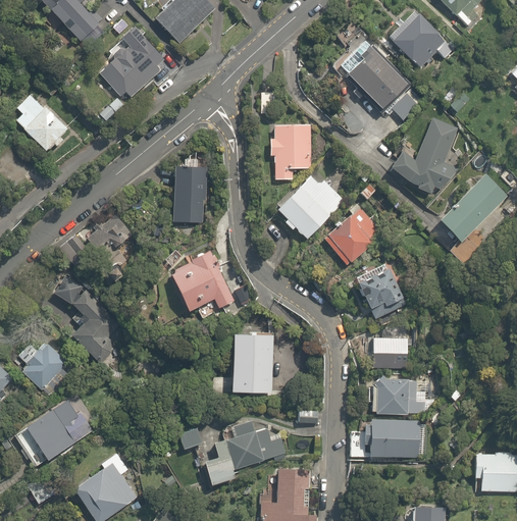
[(43,0),(83,43),(117,11),(106,0),(43,0)]
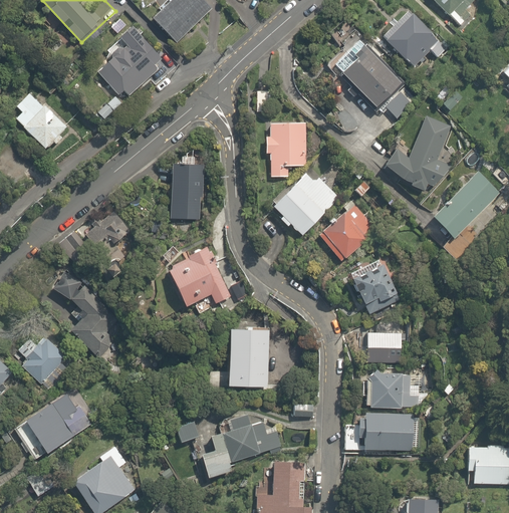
[(203,0),(172,0),(155,17),(180,41),(192,29),(196,32),(202,25),(199,22),(212,9),(203,0)]
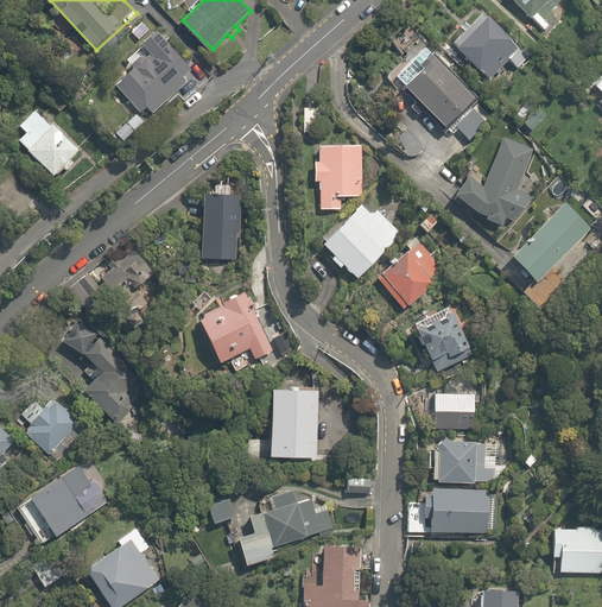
[(552,12),(563,0),(511,0),(550,33),(562,20),(552,12)]
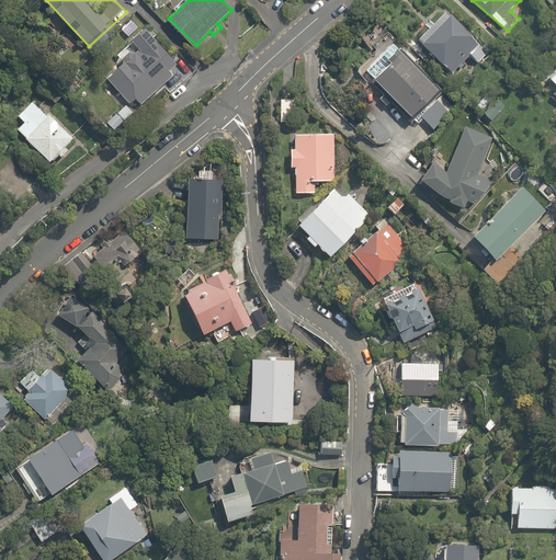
[(450,15),(422,44),(454,75),(481,46),(450,15)]
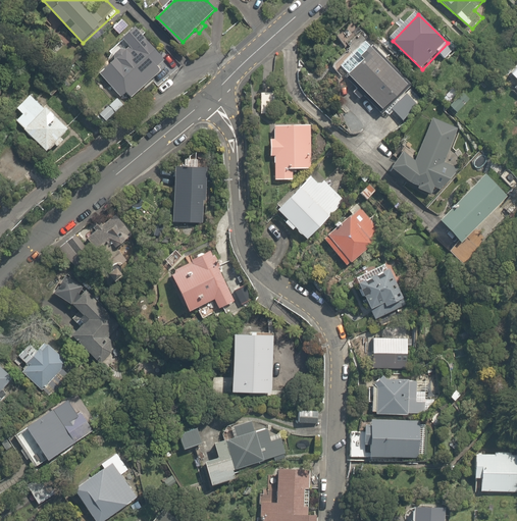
[(186,68),(170,51),(165,55),(136,21),(120,35),(125,40),(111,53),(115,57),(100,69),(122,95),(126,91),(132,96),(163,68),(158,63),(162,60),(172,71),(177,76),(186,68)]
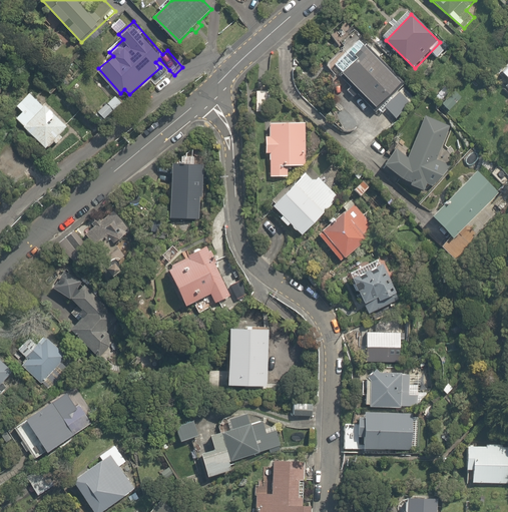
[(399,122),(417,103),(403,89),(409,83),(363,37),(333,66),(352,85),(347,91),(355,99),(360,93),(384,117),(389,112),(399,122)]
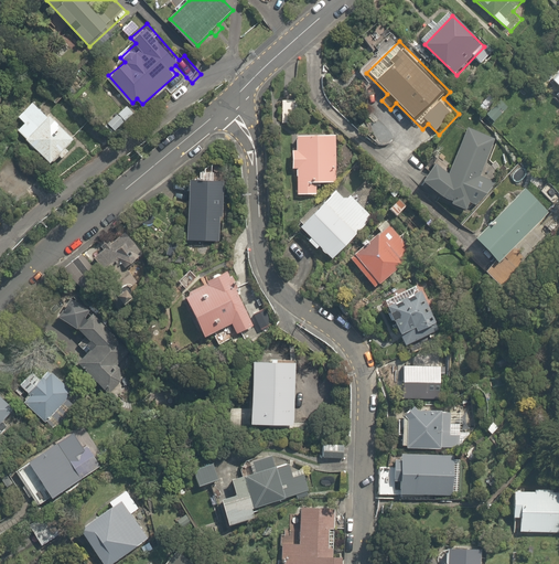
[(184,81),(175,87),(183,97),(192,92),(184,81)]
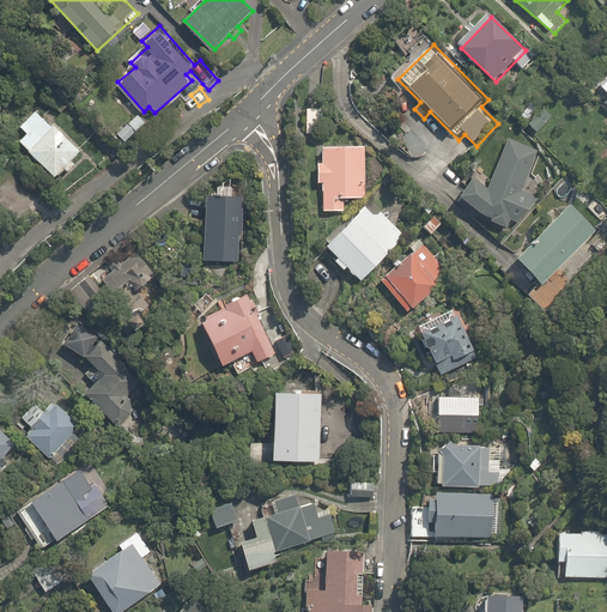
[(25,135),(20,140),(53,177),(64,167),(68,173),(78,164),(73,158),(80,153),(37,104),(14,123),(25,135)]
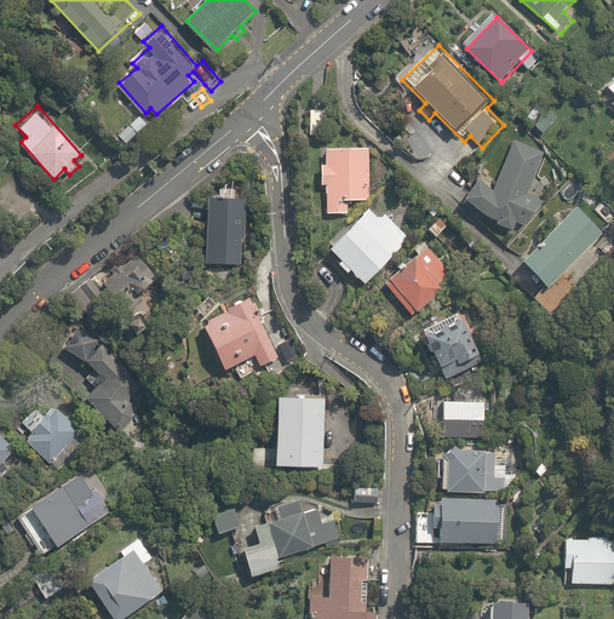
[(544,107),(531,120),(546,135),(560,121),(544,107)]
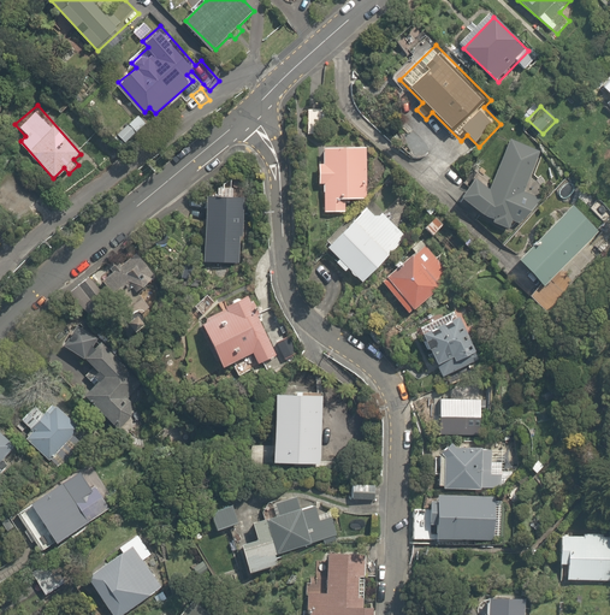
[(141,113),(118,132),(128,143),(150,124),(141,113)]
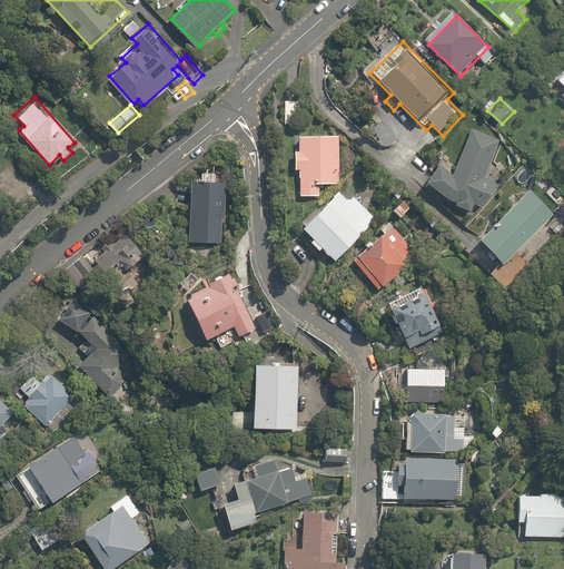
[(488,177),(504,138),(473,126),(455,170),(434,163),(427,180),(436,184),(432,193),(453,200),(452,205),(472,213),(475,205),(486,209),(497,180),(488,177)]
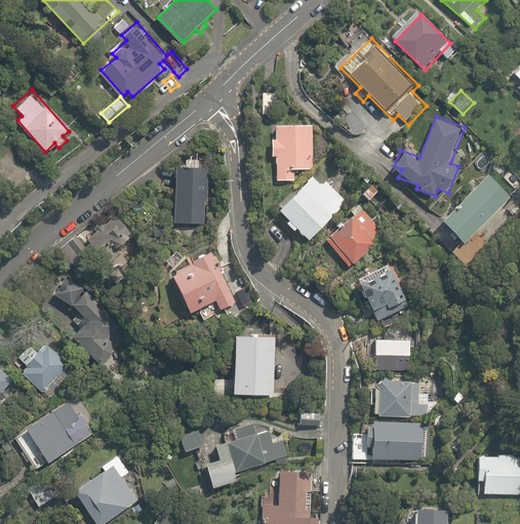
[(275,138),(270,138),(270,156),(276,156),(275,182),(296,183),(297,169),(313,170),(315,124),(275,123),(275,138)]
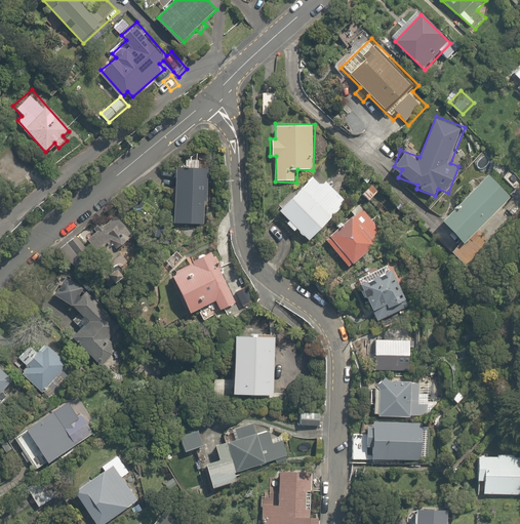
[(174,175),(165,175),(164,187),(173,187),(171,220),(205,223),(208,167),(174,165),(174,175)]
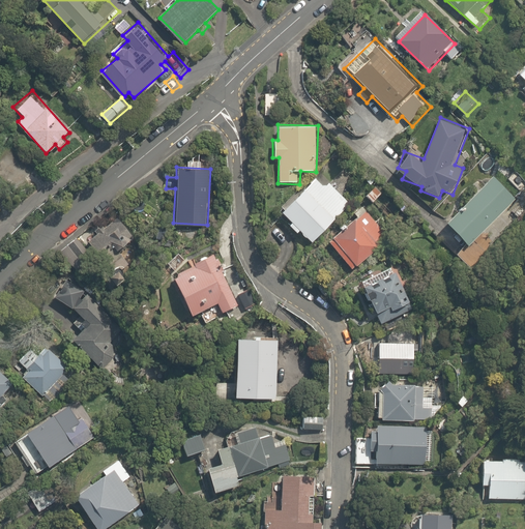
[(287,225),(296,234),(299,231),(312,243),(353,201),(322,170),(281,212),(291,222),(287,225)]
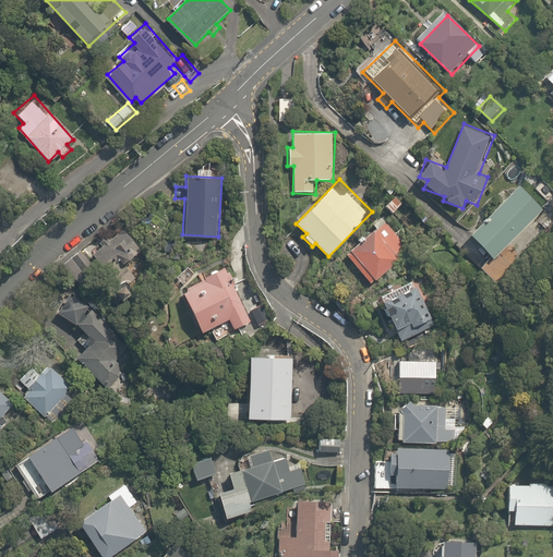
[(491,257),(543,208),(520,183),(468,232),(491,257)]
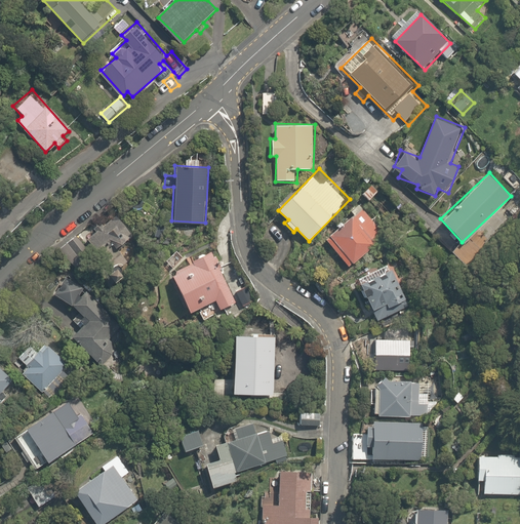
[(387,233),(359,205),(325,239),(353,267),(387,233)]
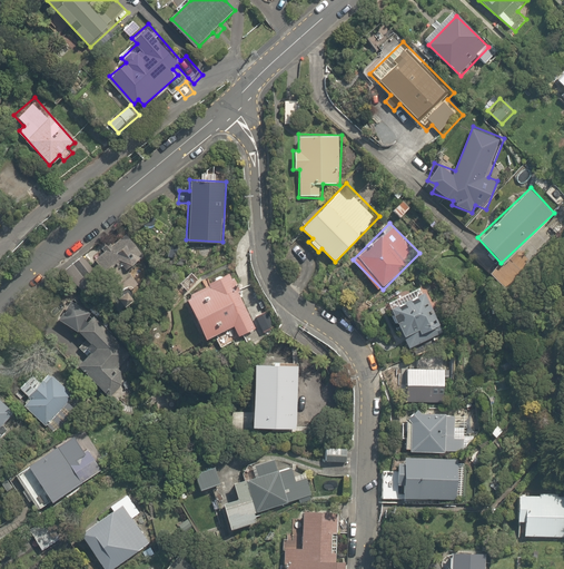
[(115,243),(112,239),(88,257),(98,271),(117,257),(125,267),(139,257),(134,248),(137,246),(128,234),(115,243)]
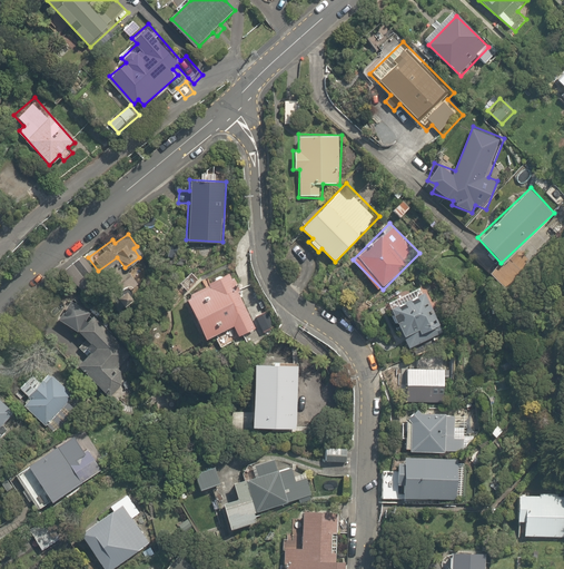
[(211,285),(185,296),(201,340),(234,326),(237,335),(256,329),(234,272),(209,282),(211,285)]
